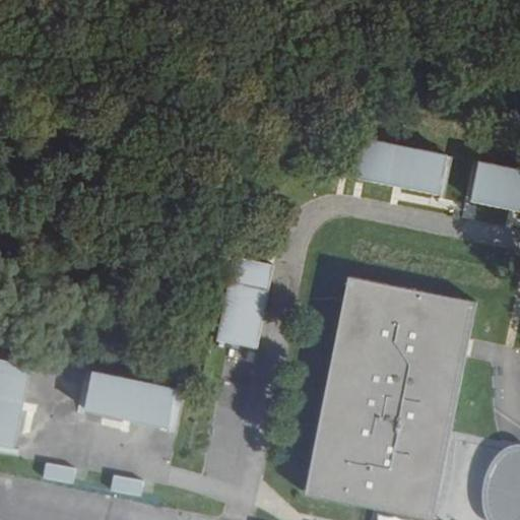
[(442,193),(450,153),(367,137),(359,176),(442,193)]
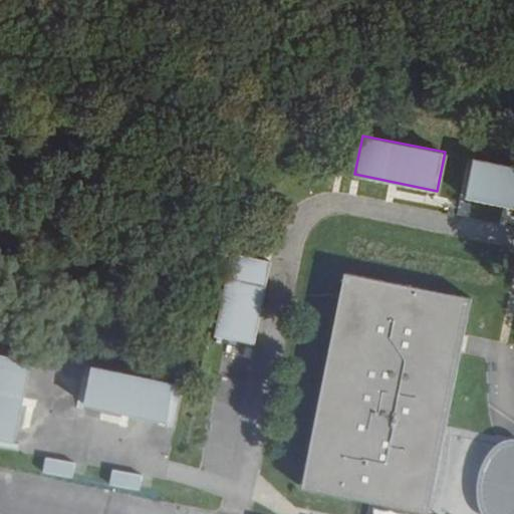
[(513,206),(513,166),(477,159),(469,197),(513,206)]
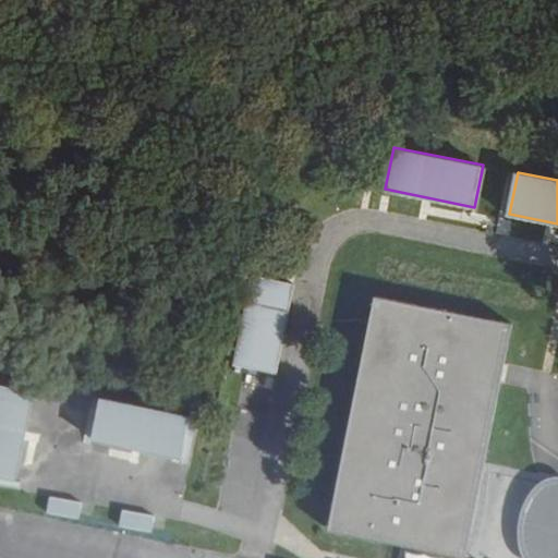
[(293,284),(252,276),(234,366),(276,374),(293,284)]
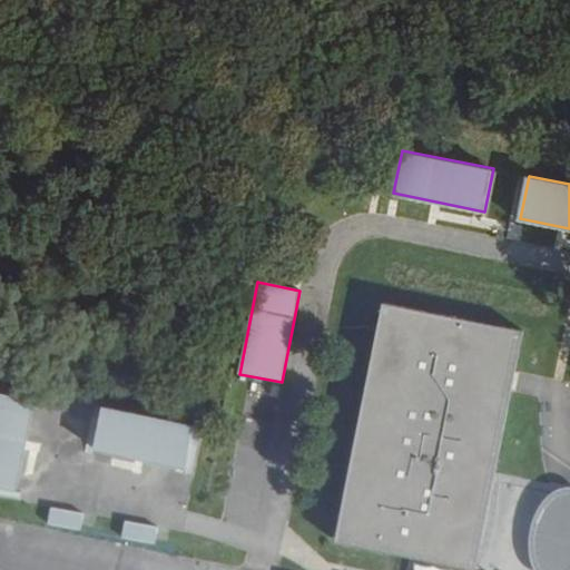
[(382,303),(336,541),(433,560),(478,568),(513,384),(524,330),(382,303)]
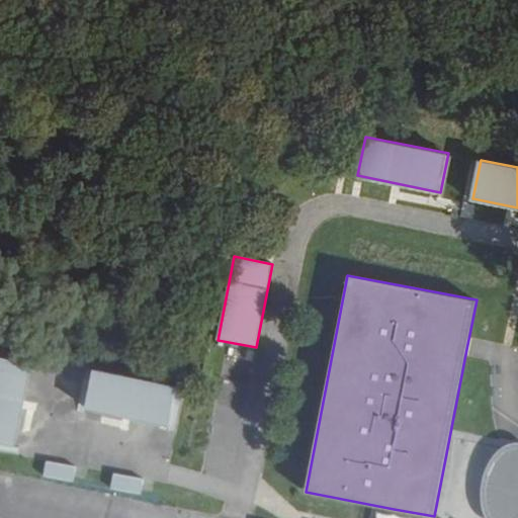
[(0,442),(14,445),(32,362),(0,355),(0,442)]
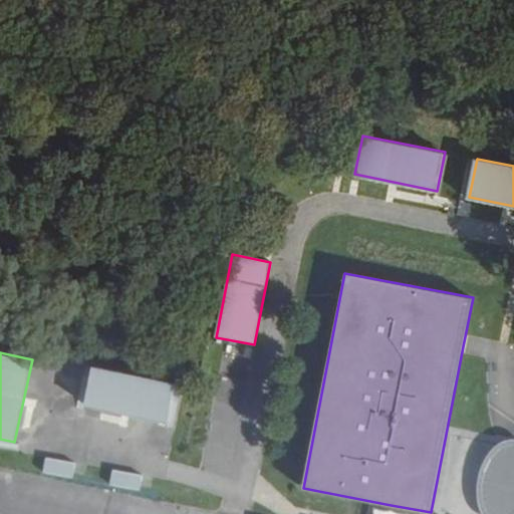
[(168,422),(177,382),(92,365),(84,405),(168,422)]
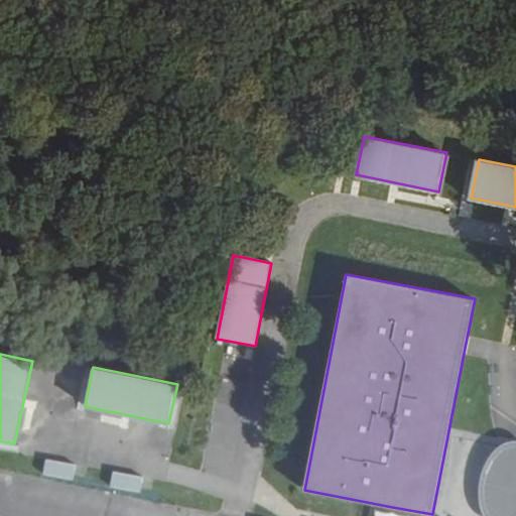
[(515,515),(515,454),(510,455),(505,457),(502,460),(498,464),(493,470),(491,475),(488,484),(488,486),(488,492),(488,497),(489,505),(493,512),(495,515),(515,515)]
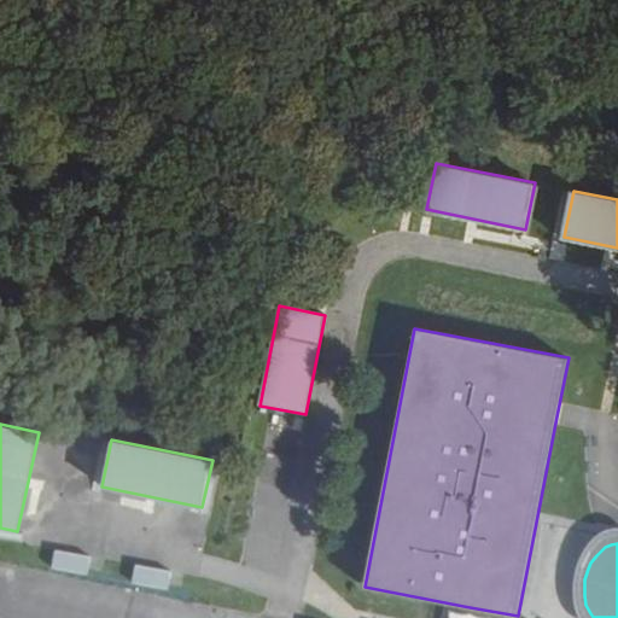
[(91,555),(56,548),(52,565),(87,572),(91,555)]
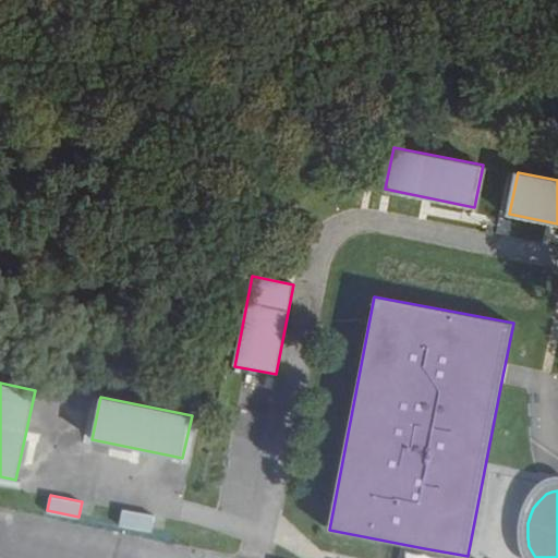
[(155,516),(122,509),(119,525),(150,532),(155,516)]
